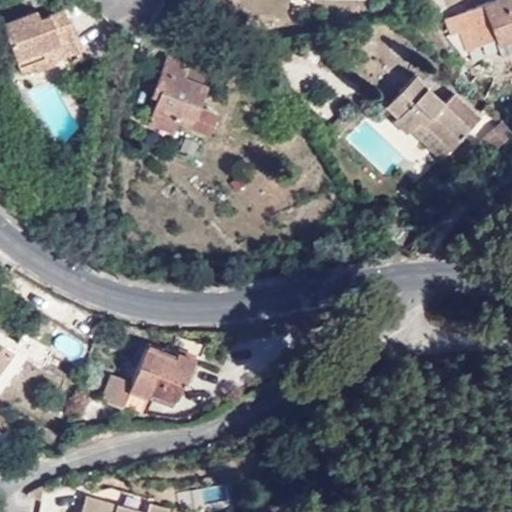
[(498,45),(511,39),(511,0),(495,0),(445,20),(452,35),(459,32),(466,51),(495,39),(498,45)]
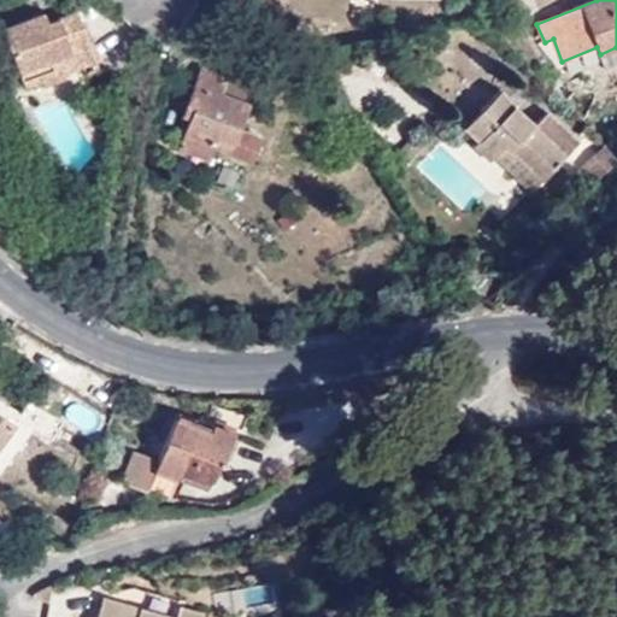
[(59,57),(88,45),(75,12),(46,23),(42,13),(3,30),(24,87),(41,78),(45,86),(68,76),(63,66),(59,57)]
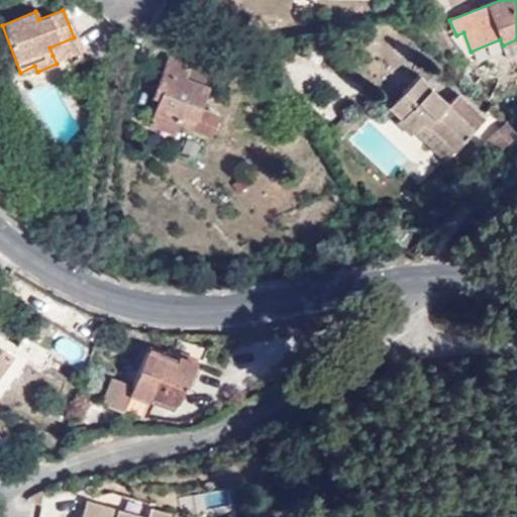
[(77,46),(74,37),(49,47),(53,56),(77,46)]
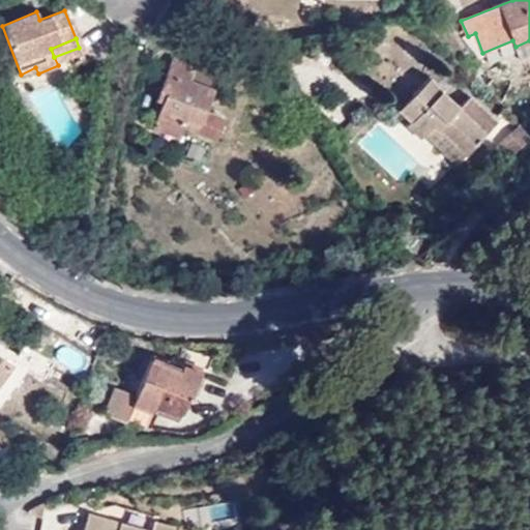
[(164,102),(158,116),(185,126),(217,138),(224,119),(205,111),(212,90),(188,82),(193,67),(172,59),(160,90),(168,92),(164,102)]
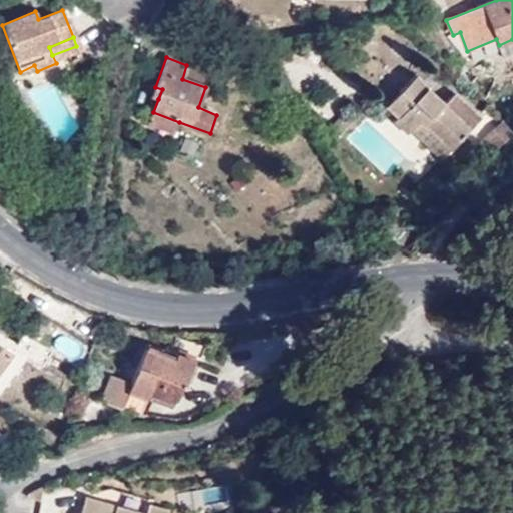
[(182,79),(205,87),(210,74),(186,65),(182,79)]
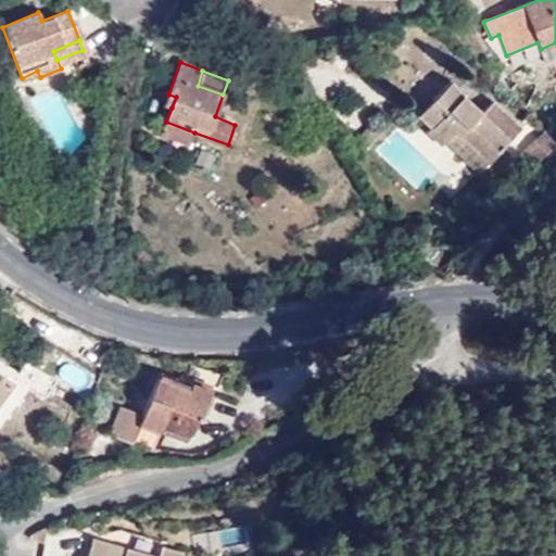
[(458,128),(491,161),(525,126),(495,98),(483,110),(453,80),(421,113),(434,125),(447,138),(458,128)]
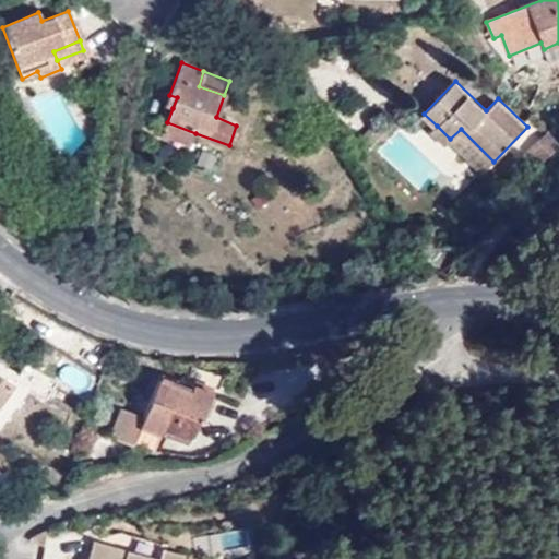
[(166,106),(173,108),(177,97),(169,95),(166,106)]
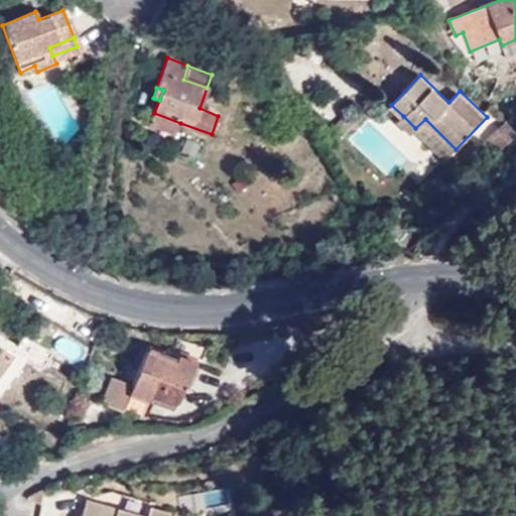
[(180,123),(154,113),(150,126),(174,135),(180,123)]
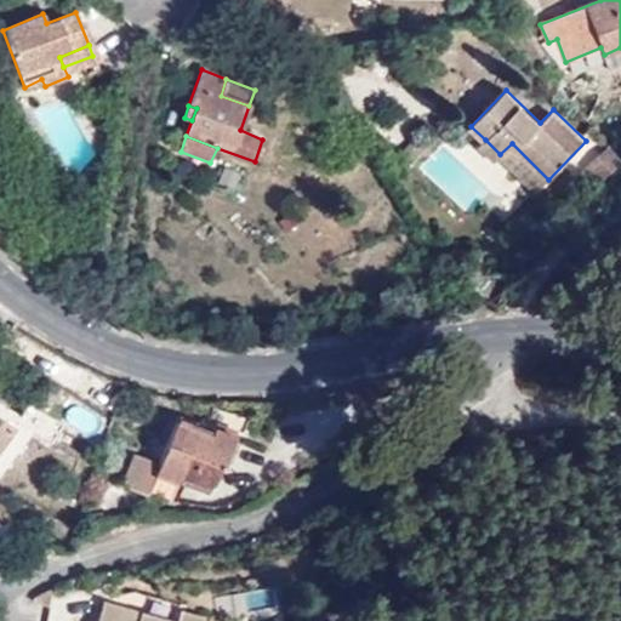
[(479,147),(495,161),(500,154),(485,140),(479,147)]
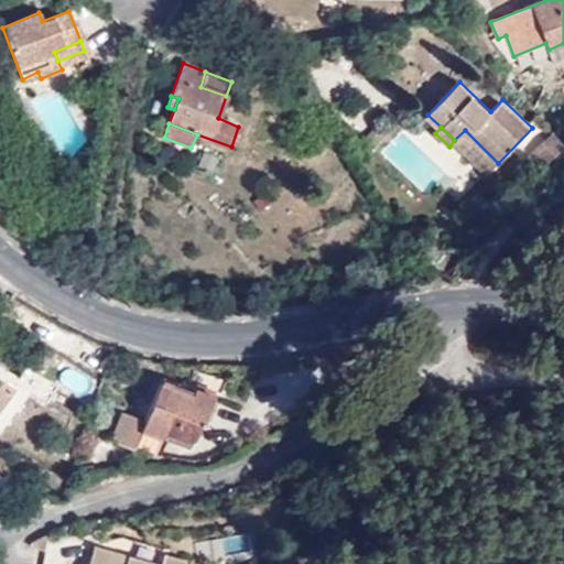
[(366,138),(376,148),(386,137),(377,128),(366,138)]
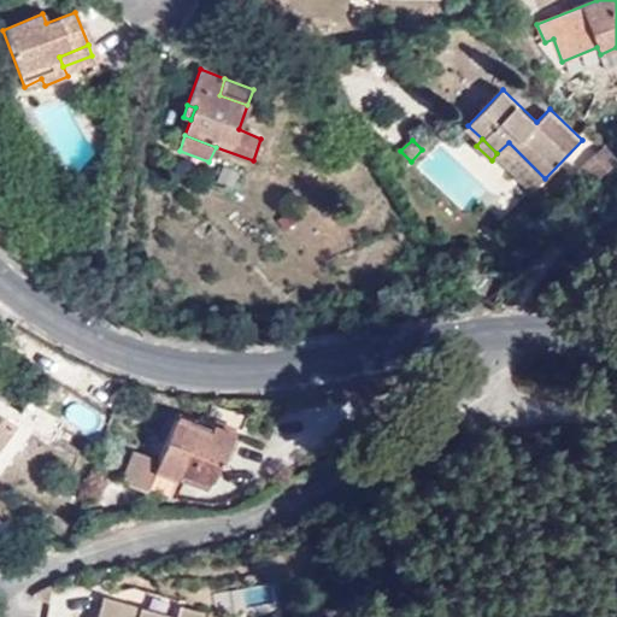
[(497,153),(535,189),(545,178),(509,142),(497,153)]
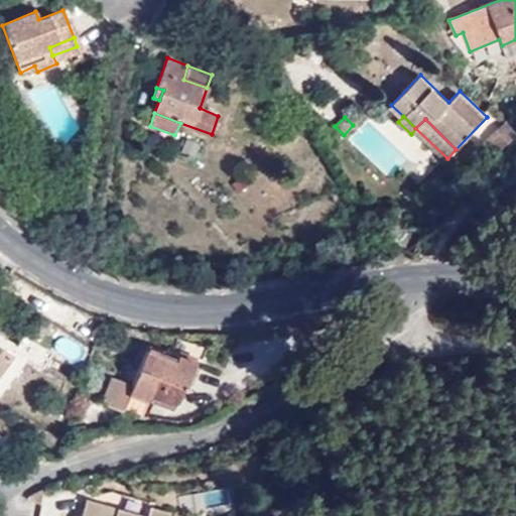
[(16,352),(43,368),(52,353),(25,337),(16,352)]
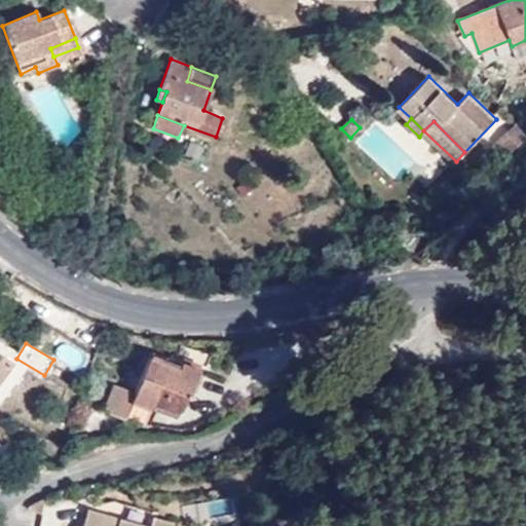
[(0,381),(12,364),(0,354),(0,381)]
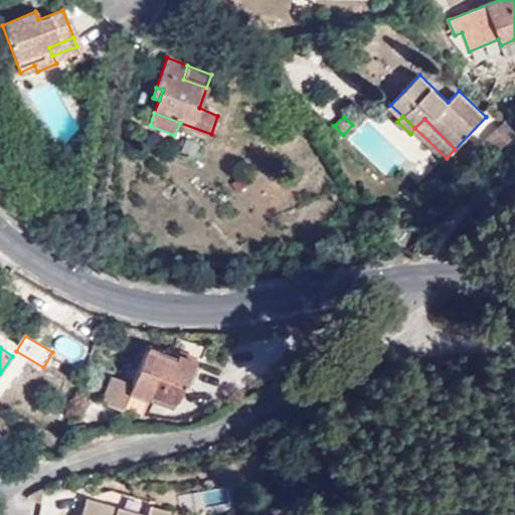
[(146,351),(133,387),(131,393),(149,400),(151,393),(176,403),(183,386),(186,387),(196,361),(179,355),(176,362),(146,351)]
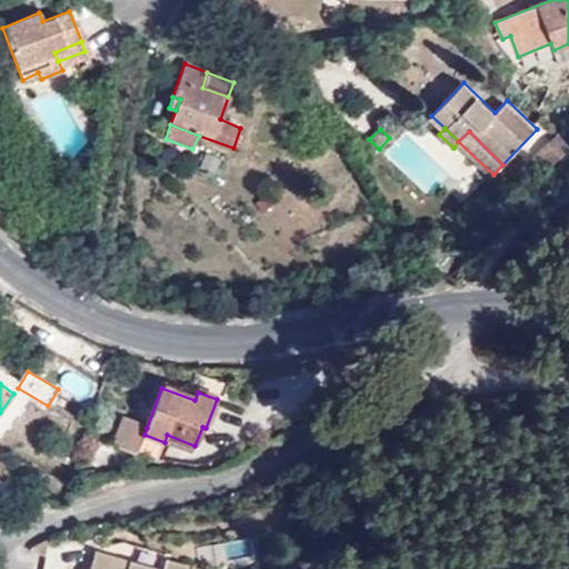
[(145,435),(147,428),(123,418),(113,442),(138,452),(145,435)]
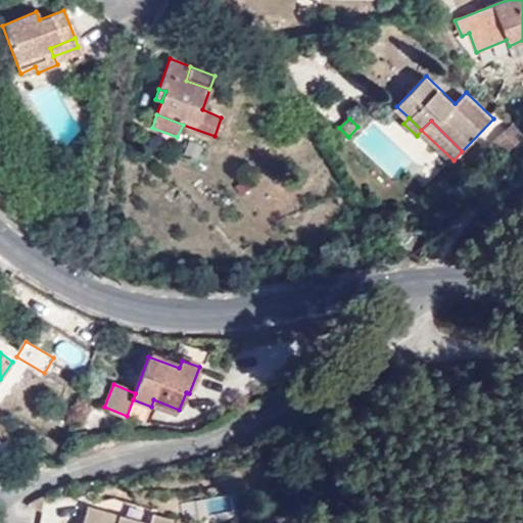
[(149,522),(143,522),(88,507),(83,522),(171,522),(172,519),(152,514),(149,522)]
